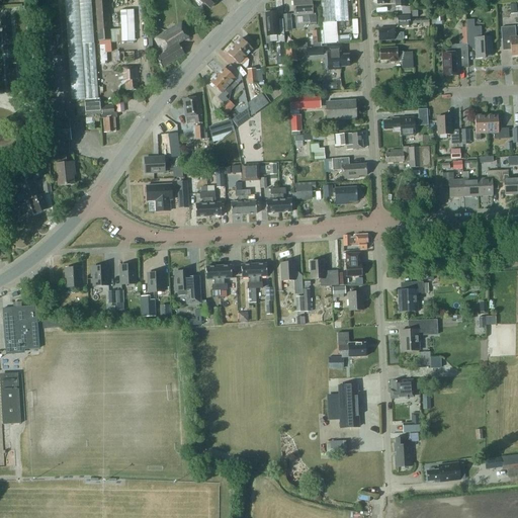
[(90,0),(64,0),(71,100),(97,99),(90,0)]
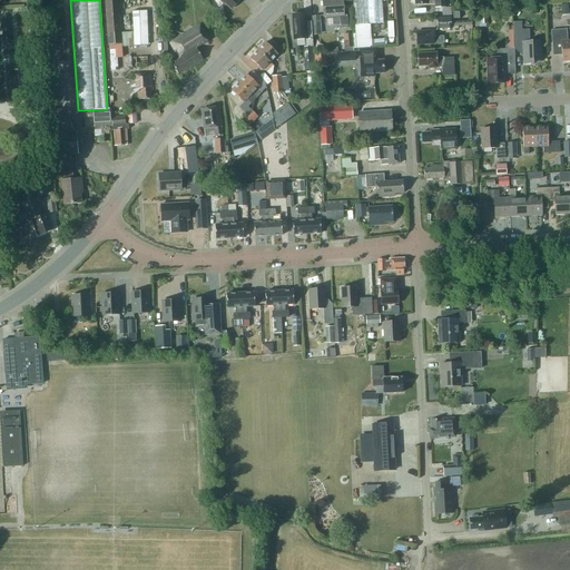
[(121,45),(118,0),(104,0),(107,46),(121,45)]
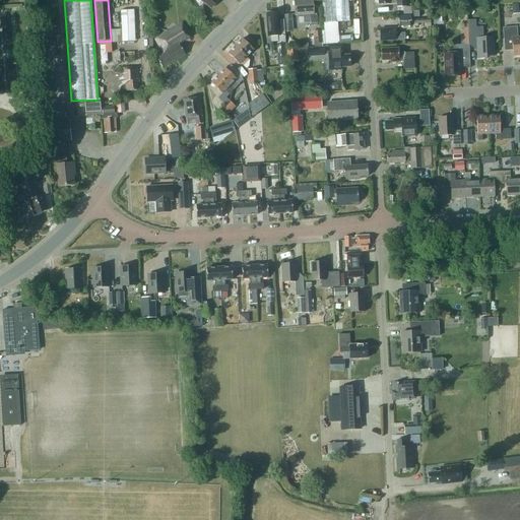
[(199,0),(204,4),(205,3),(210,9),(212,7),(212,8),(216,4),(216,3),(217,1),(215,0),(199,0)]
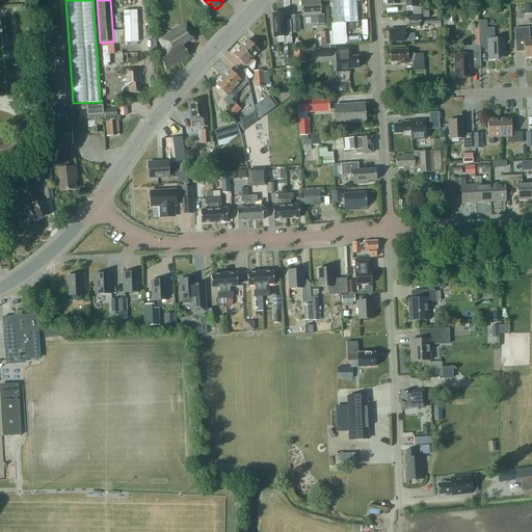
[(300,0),(301,17),(316,16),(316,24),(323,24),(323,15),(320,15),(318,0),(300,0)]
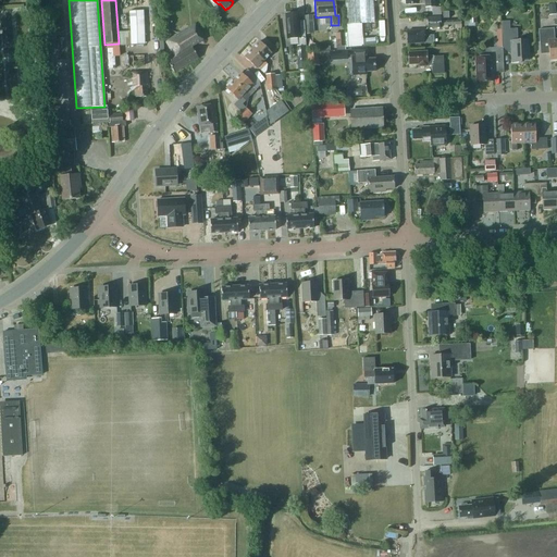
[(345,0),(347,24),(374,23),(372,0),(345,0)]
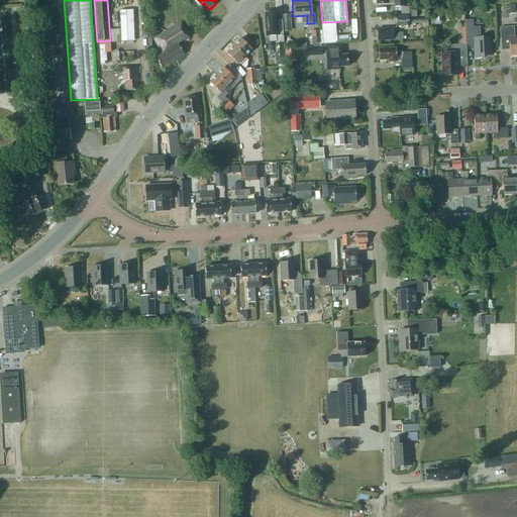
[(403,0),(376,0),(377,5),(394,4),(394,8),(401,7),(401,14),(409,14),(409,7),(403,7),(403,0)]
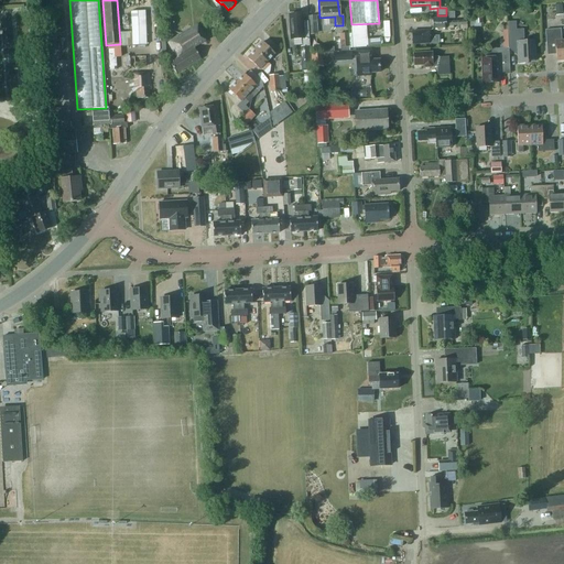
[(147,45),(145,28),(144,11),(130,12),(131,45),(147,45)]
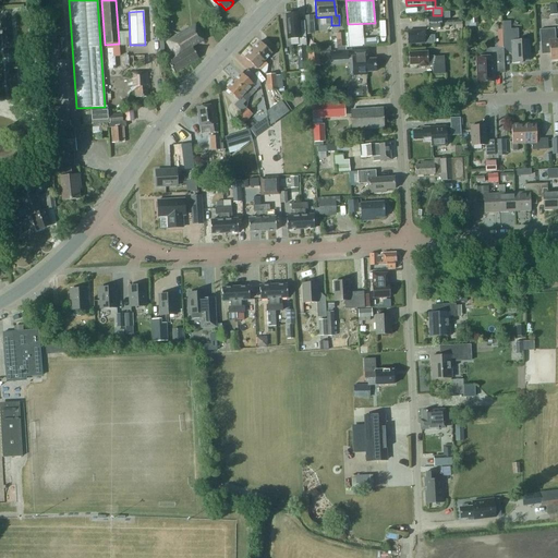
[(300,46),(306,45),(304,21),(299,21),(298,13),(287,14),(289,39),(300,38),(300,46)]
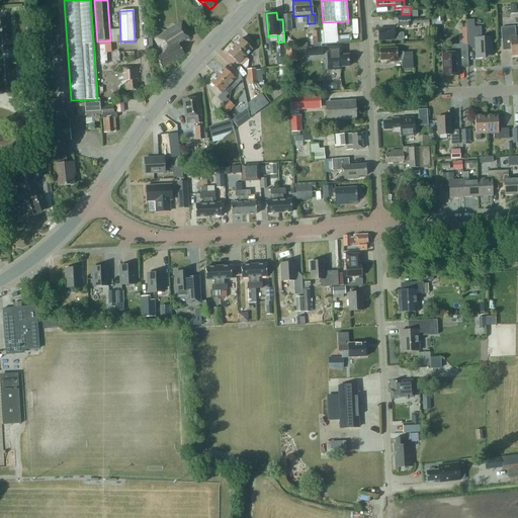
[(290,14),(282,15),(284,32),(291,31),(290,14)]
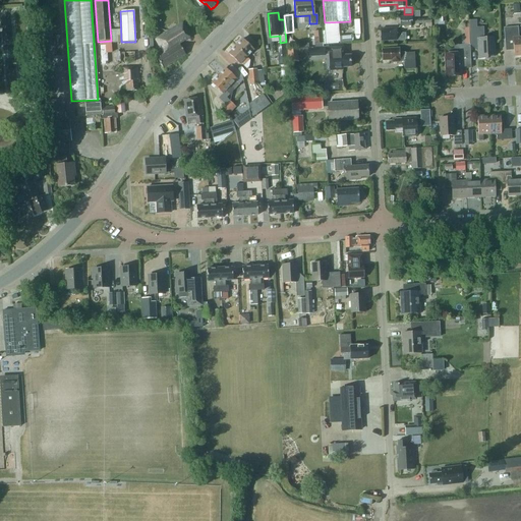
[(411,27),(411,16),(399,17),(400,29),(411,27)]
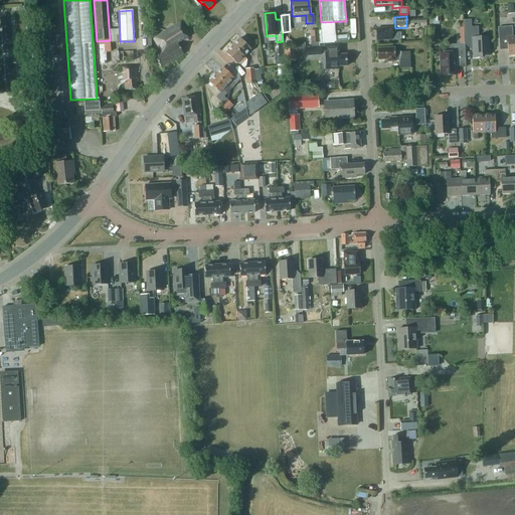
[(413,24),(419,23),(419,27),(426,26),(425,18),(407,19),(407,27),(413,26),(413,24)]
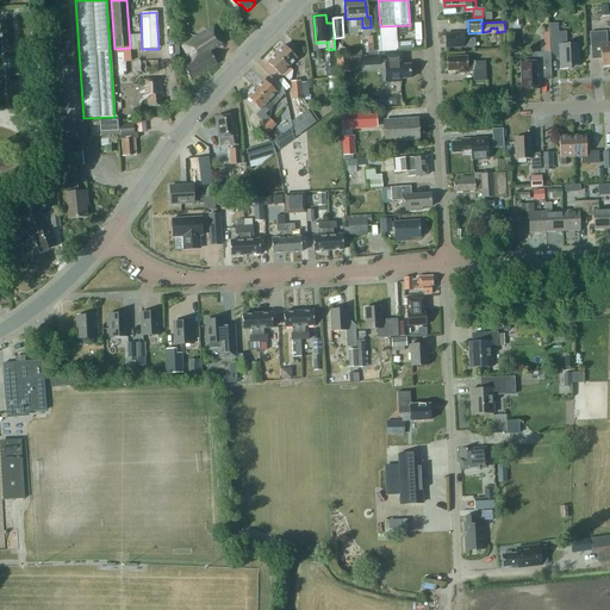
[(579,66),(578,45),(579,44),(570,44),(566,43),(566,32),(558,32),(558,24),(548,24),(549,53),(558,53),(558,56),(560,58),(560,69),(570,69),(570,67),(579,66)]
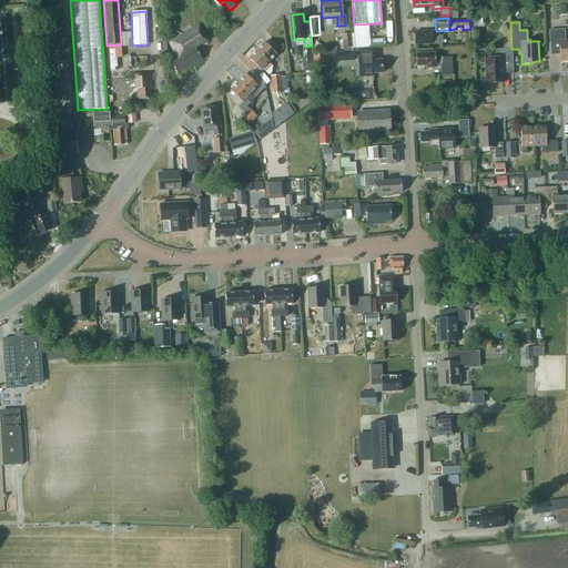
[(179,59),(171,64),(178,75),(202,60),(194,48),(208,40),(199,26),(170,44),(179,59)]
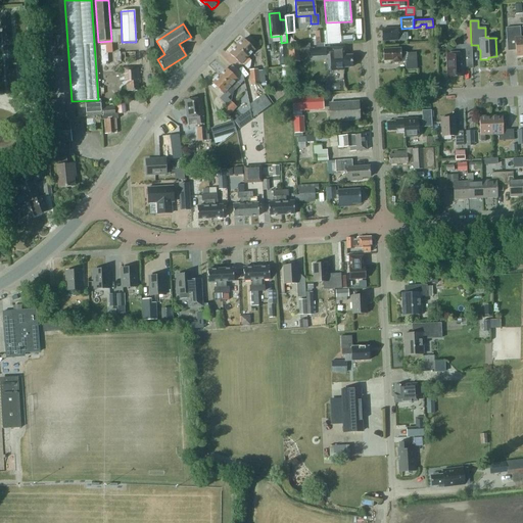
[(522,55),(522,37),(520,38),(519,27),(505,29),(507,42),(514,41),(516,56),(522,55)]
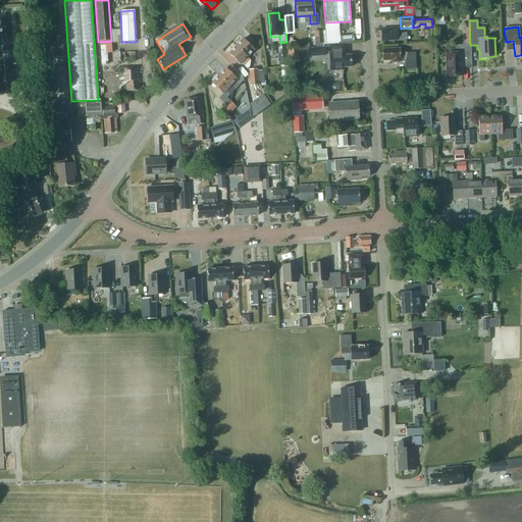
[(382,41),(406,40),(406,34),(402,34),(401,32),(397,32),(397,29),(381,30),(382,41)]
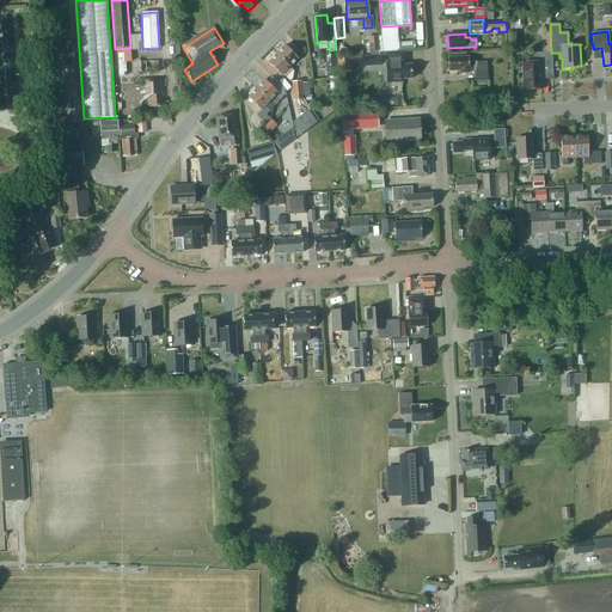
[(368,37),(369,51),(378,50),(377,36),(368,37)]
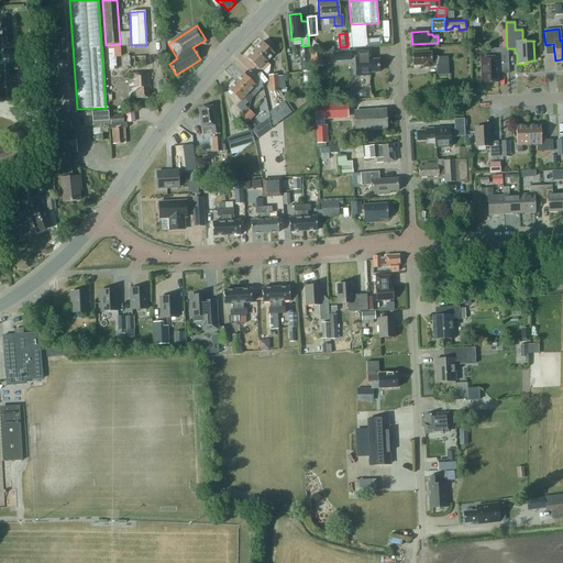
[(263,42),(255,51),(267,62),(275,54),(263,42)]
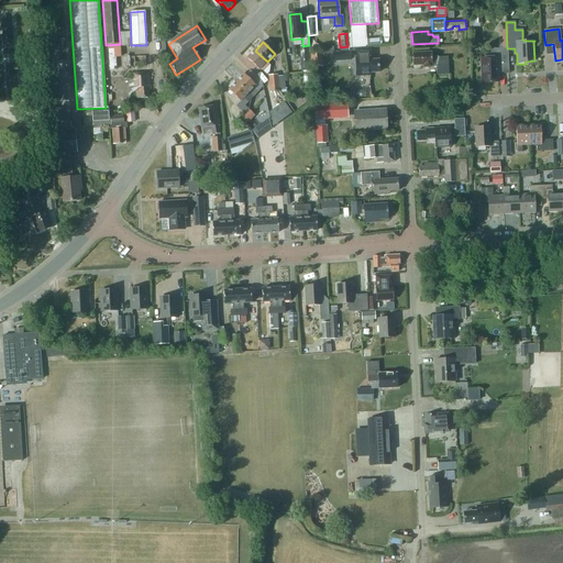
[(501,67),(507,67),(508,75),(508,74),(507,48),(507,42),(501,42),(503,48),(488,50),(488,58),(479,58),(481,83),(498,83),(498,72),(499,72),(501,69),(501,67)]
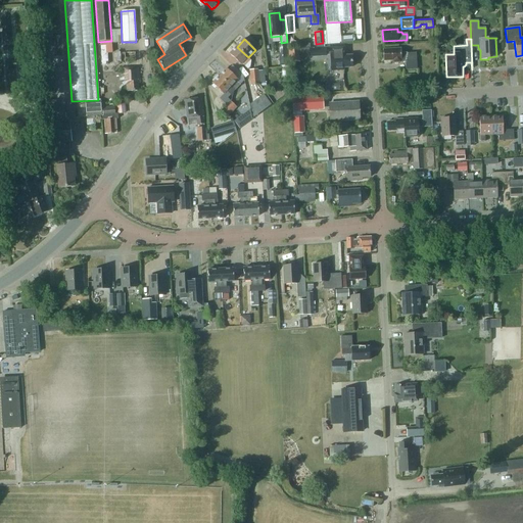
[(344,56),(344,45),(330,46),(331,70),(344,70),(344,67),(352,67),(351,56),(344,56)]
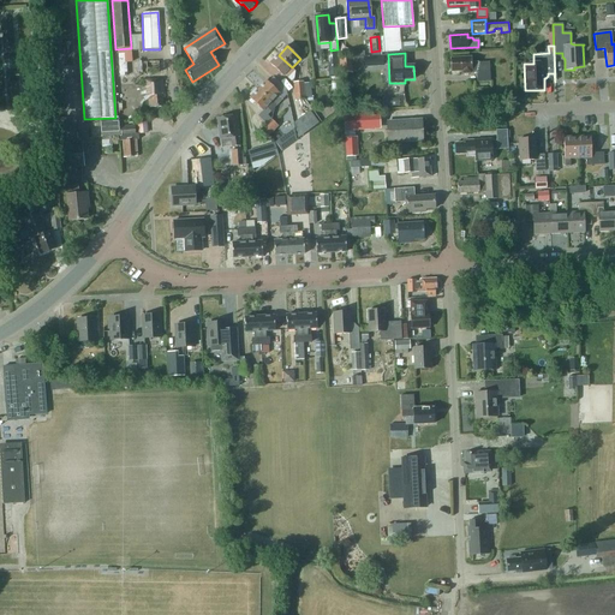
[(292,67),(279,55),(270,64),(284,76),(292,67)]
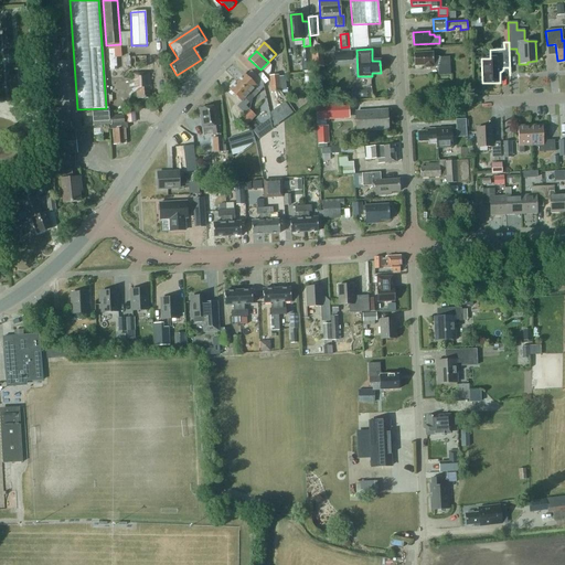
[(352,61),(351,51),(322,53),(322,59),(333,57),(333,62),(352,61)]
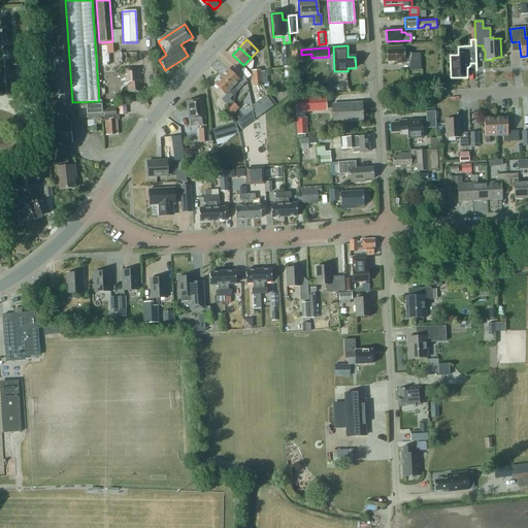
[(301,50),(291,50),(291,63),(301,63),(301,55),(301,50)]
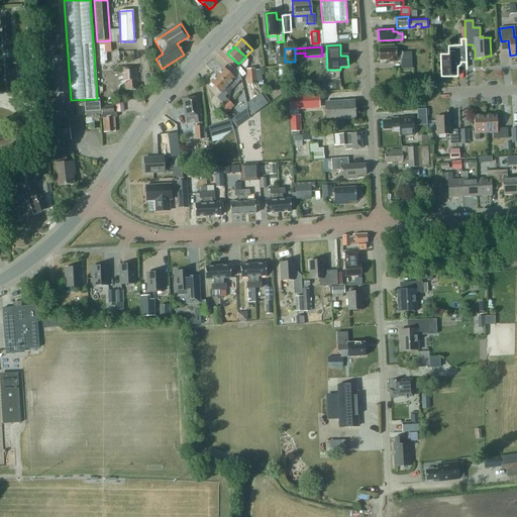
[(379,49),(380,61),(388,61),(389,63),(397,62),(397,61),(401,61),(401,69),(411,69),(411,53),(397,54),(397,48),(379,49)]
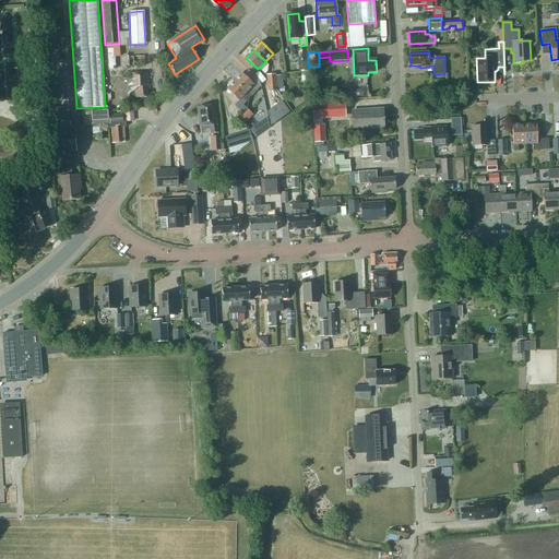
[(298,55),(297,55),(298,71),(308,70),(307,54),(298,55)]
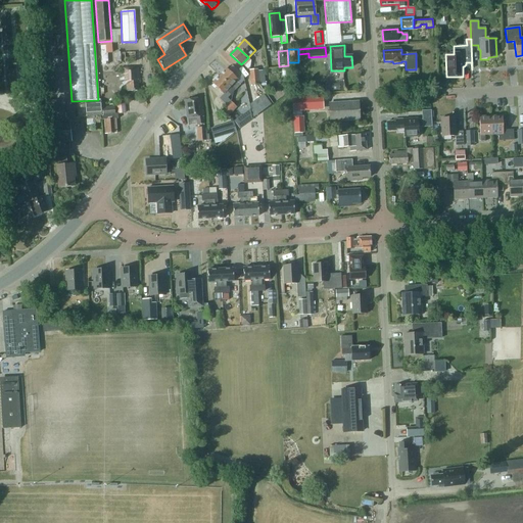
[(121,54),(122,62),(136,61),(135,53),(121,54)]
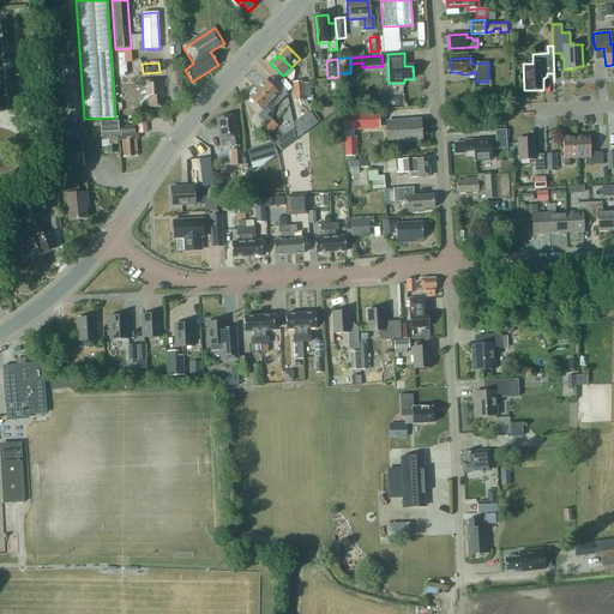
[(144,102),(149,101),(149,108),(163,108),(162,95),(164,95),(163,79),(143,82),(144,102)]
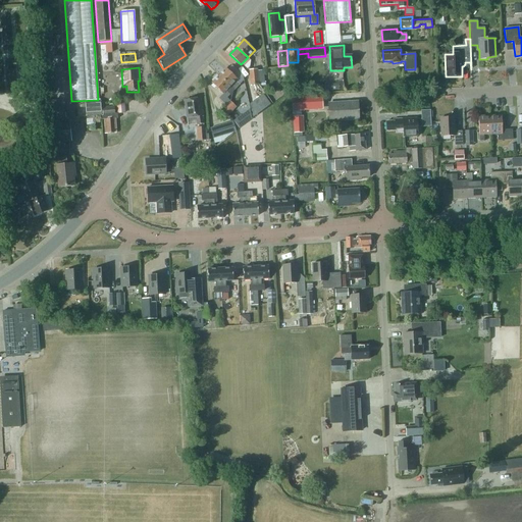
[(226,68),(219,76),(230,87),(238,80),(226,68)]
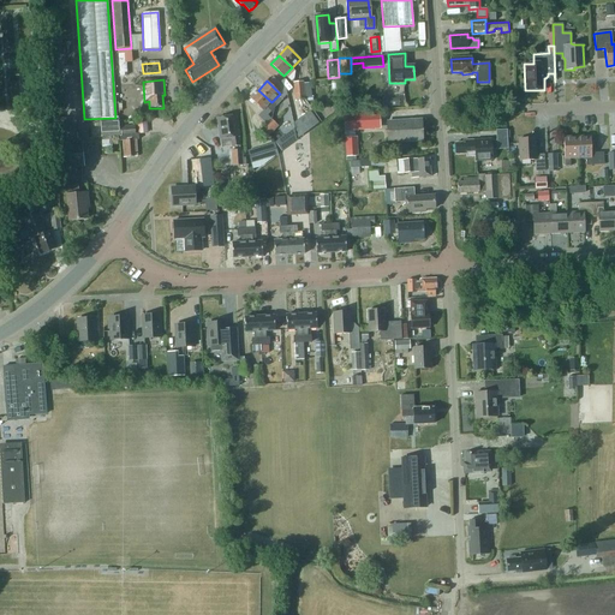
[(311,97),(310,83),(304,84),(304,82),(294,83),(297,101),(305,100),(305,99),(311,97)]
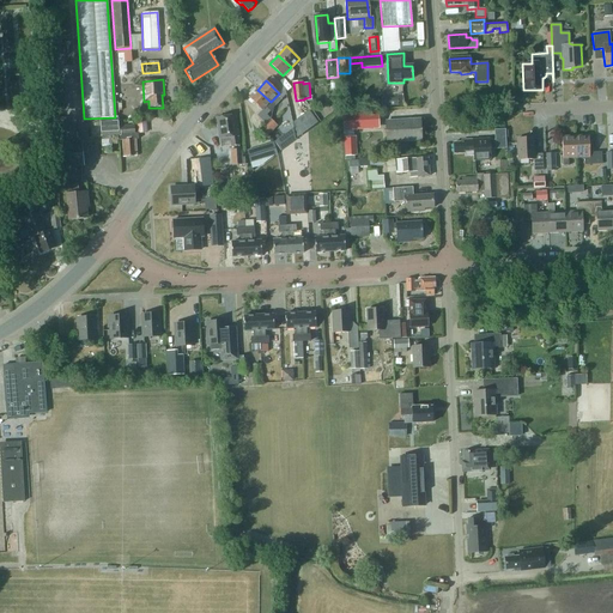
[(271,102),(258,90),(249,98),(262,110),(266,108),(271,102)]
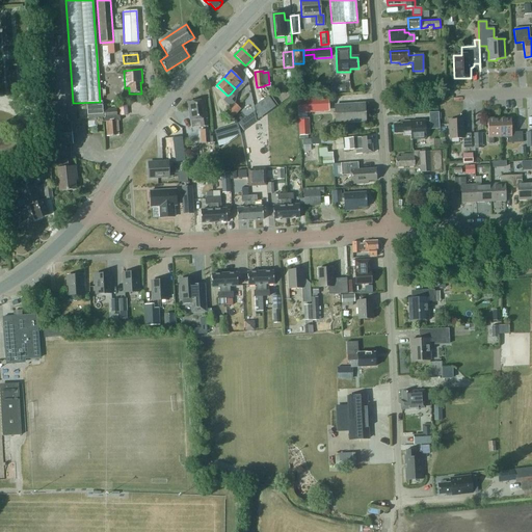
[(298,112),(328,110),(327,98),(297,99),(298,112)]
